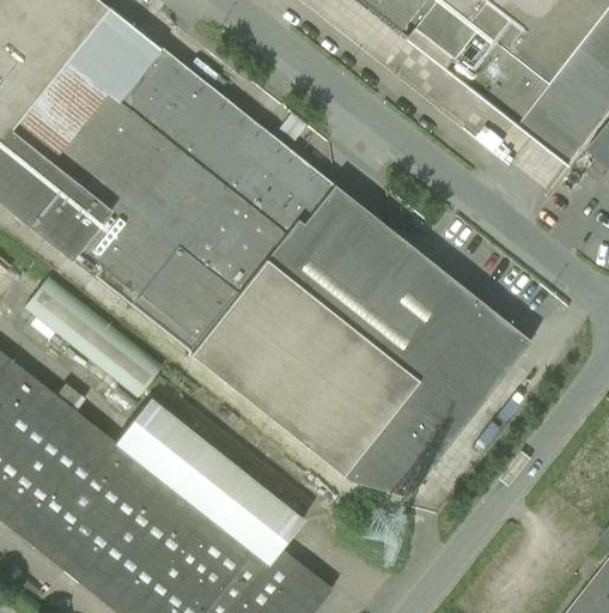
[(99,0),(0,0),(0,201),(190,352),(349,480),(409,497),(533,341),(406,240),(395,253),(401,303),(375,307),(372,283),(348,285),(336,186),(162,47),(160,48),(99,0)]
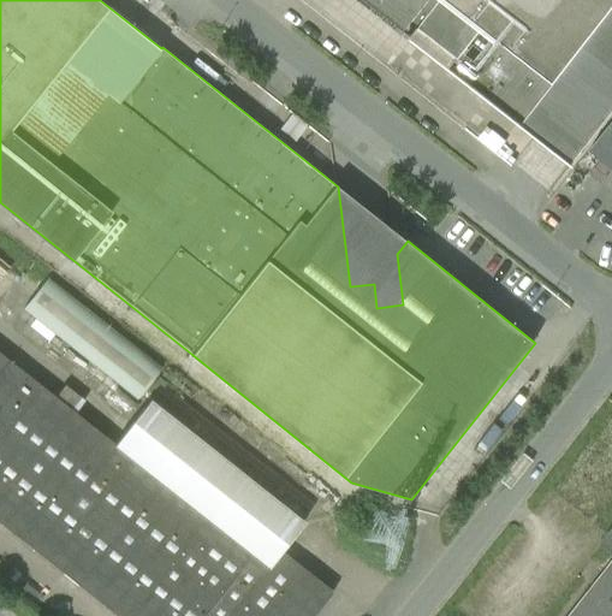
[(611,0),(366,0),(408,33),(414,37),(453,69),(455,70),(526,125),(527,126),(544,104),(593,142),(611,117),(611,0)]
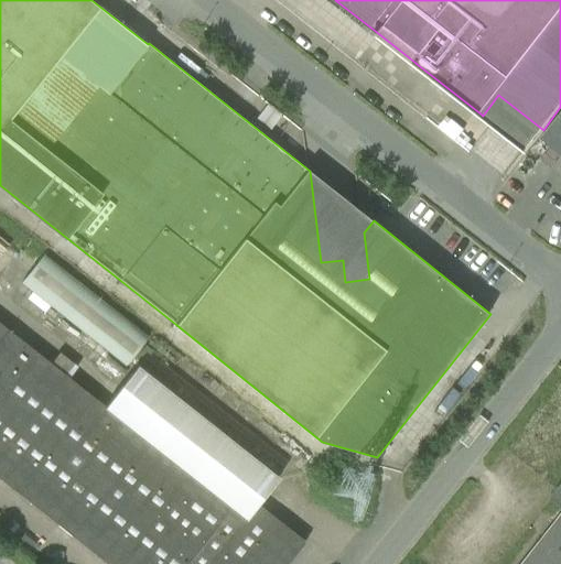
[(560,115),(543,138),(560,152),(560,115)]
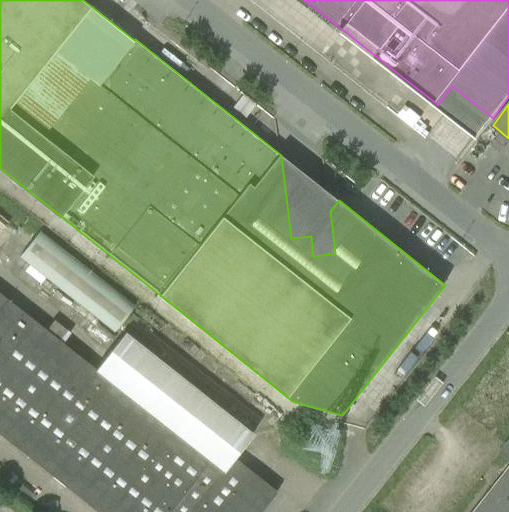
[(136,306),(42,231),(22,257),(116,332),(136,306)]
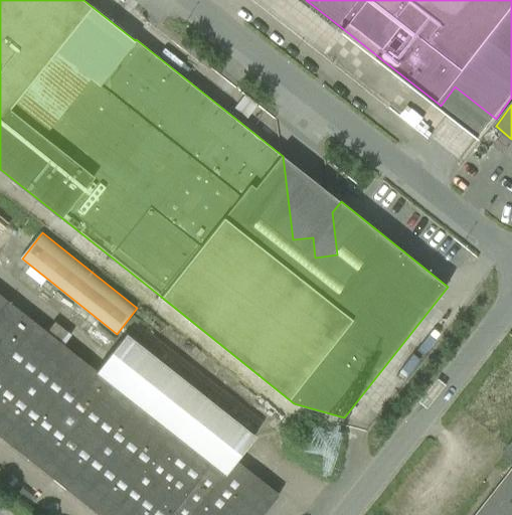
[(265,514),(281,495),(278,493),(237,462),(258,437),(142,346),(128,335),(99,372),(65,346),(73,335),(56,323),(49,333),(0,294),(0,435),(101,514),(265,514)]
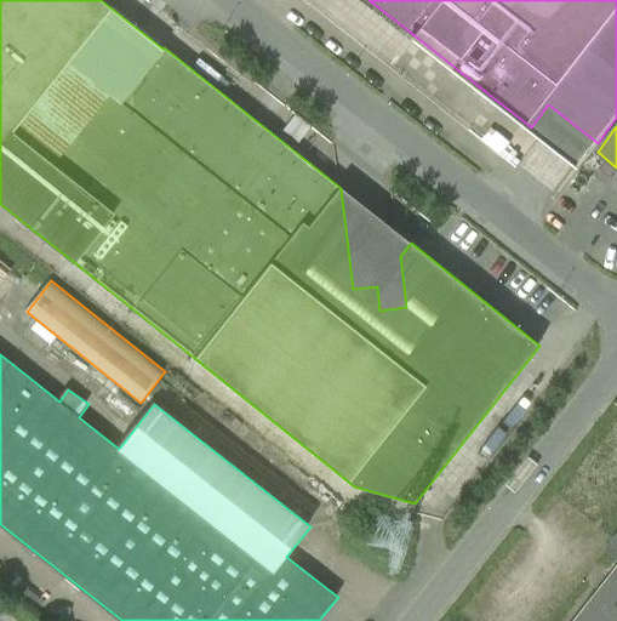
[(616,537),(609,547),(616,553),(616,569),(576,620),(616,620),(616,537)]
